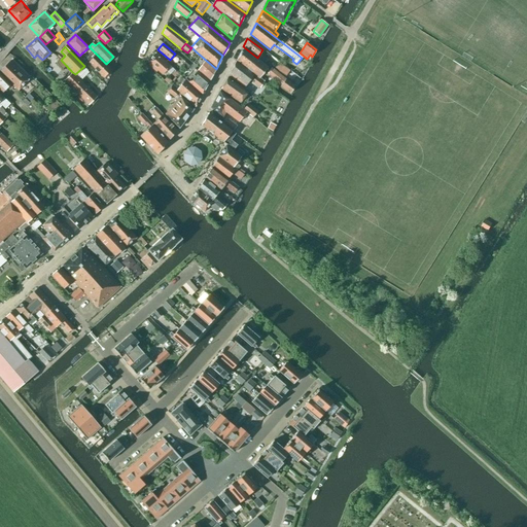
[(258,78),(268,68),(243,48),(236,61),(258,78)]
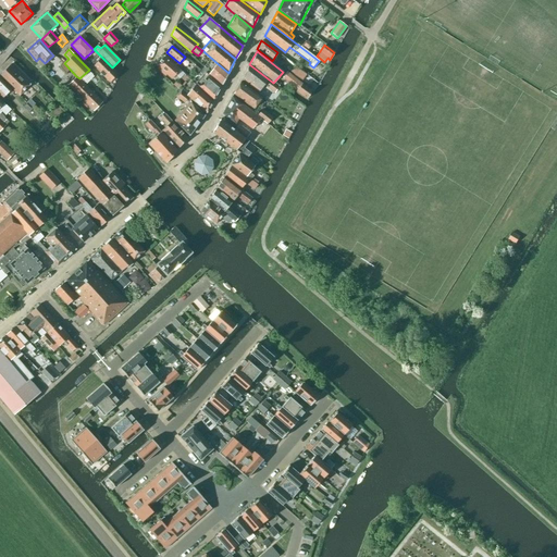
[(185,75),(180,70),(163,56),(156,65),(171,79),(176,74),(182,78),(185,75)]
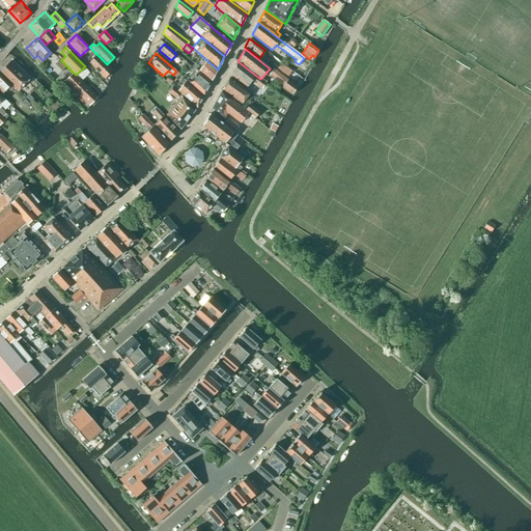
[(104,79),(111,71),(95,55),(89,63),(104,79)]
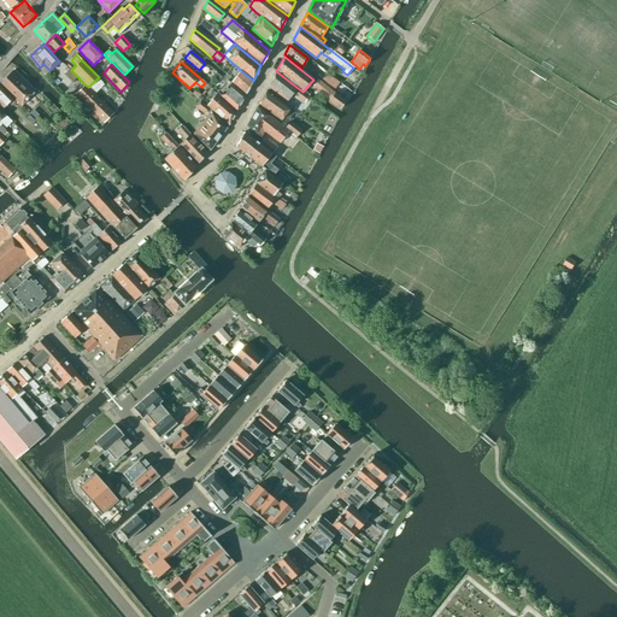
[(234,65),(231,68),(229,70),(236,75),(233,80),(230,83),(245,95),(253,81),(234,65)]
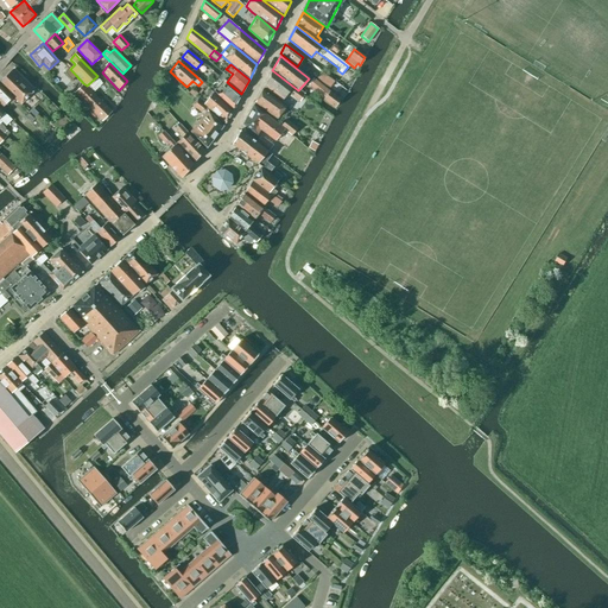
[(71,80),(76,76),(69,69),(64,73),(71,80)]
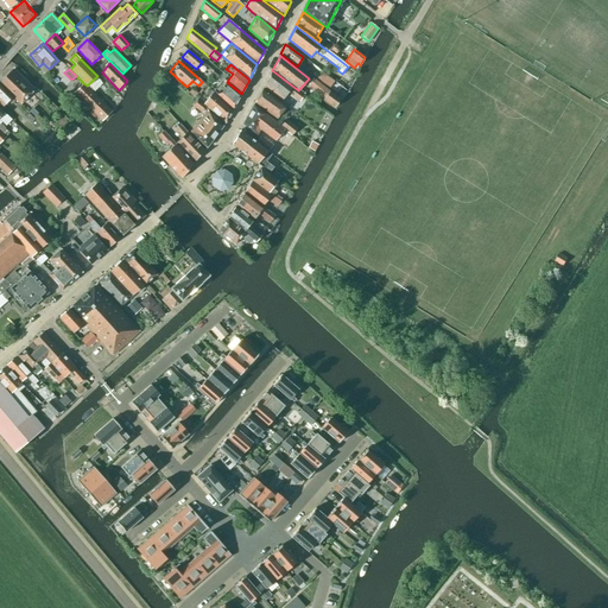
[(297,94),(299,92),(272,70),(261,89),(280,103),(290,90),(293,94),(295,92),(297,94)]
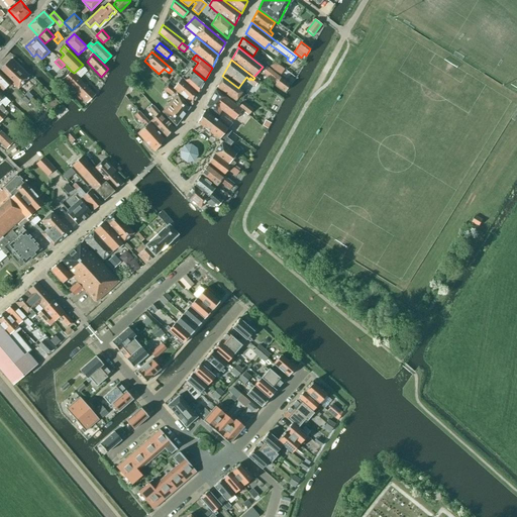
[(0,72),(17,89),(27,79),(8,61),(0,69),(0,72)]
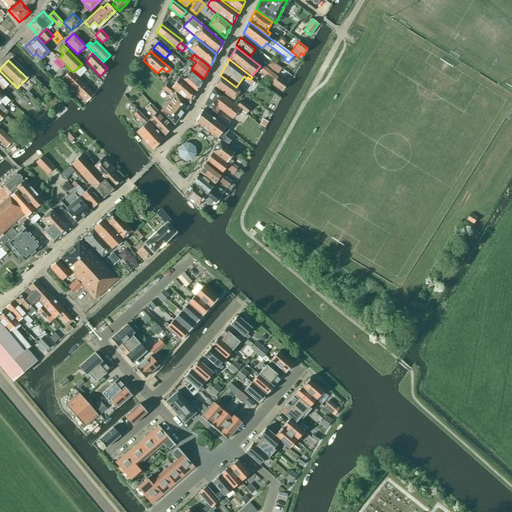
[(180,77),(196,93),(203,80),(191,69),(193,66),(188,62),(183,67),(187,69),(180,77)]
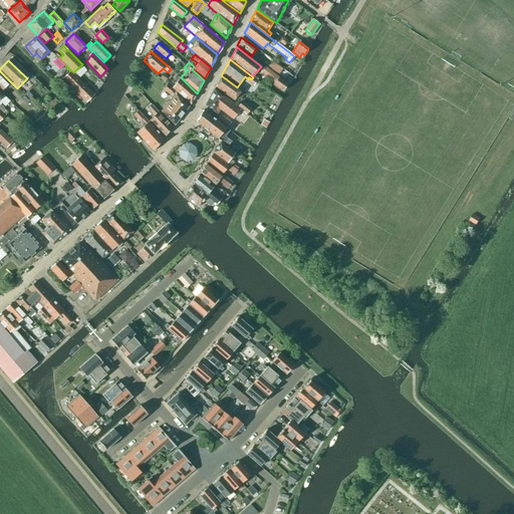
[(280,67),(278,65),(276,64),(275,63),(271,69),(272,70),(278,74),(282,69),(280,67)]
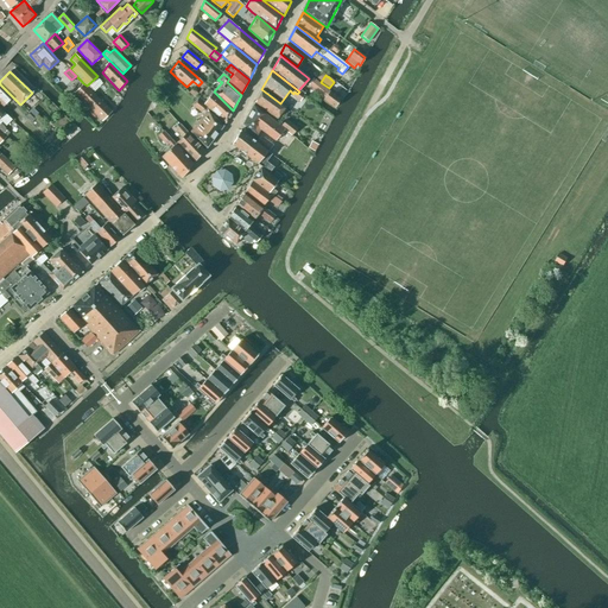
[(335,108),(340,100),(329,92),(314,78),(308,84),(317,92),(316,93),(323,99),(323,100),(335,108)]
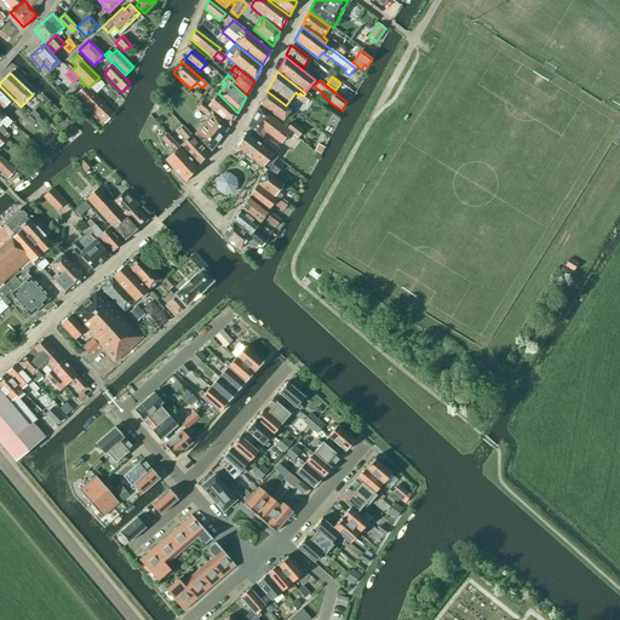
[(104,124),(113,114),(85,85),(75,95),(104,124)]
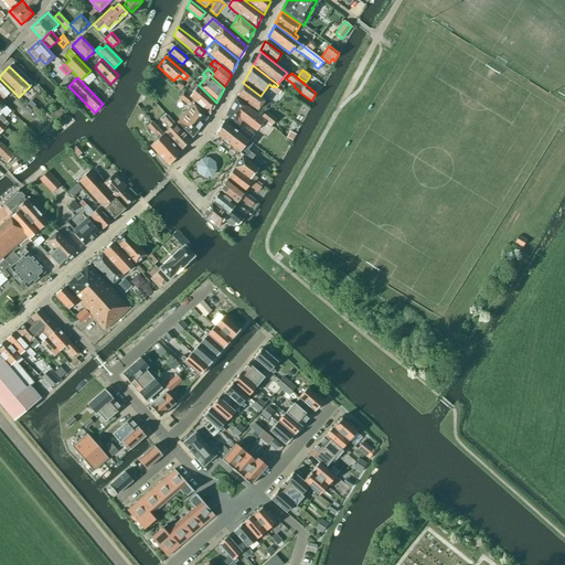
[(13,94),(11,92),(11,91),(0,80),(0,97),(2,99),(8,95),(10,97),(13,94)]
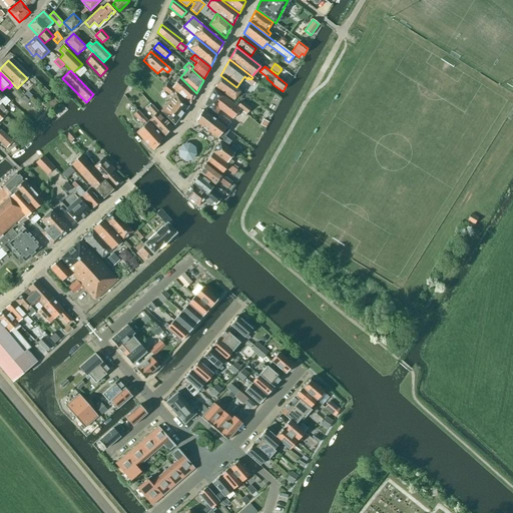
[(236,87),(221,75),(214,87),(233,101),(241,90),(236,87)]
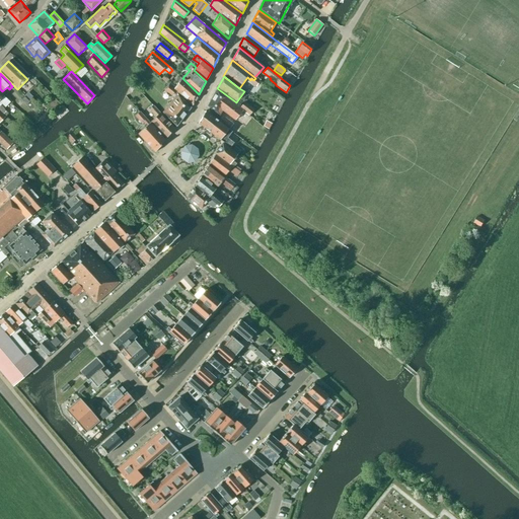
[(176,85),(173,89),(178,93),(192,105),(199,94),(179,77),(174,83),(176,85)]
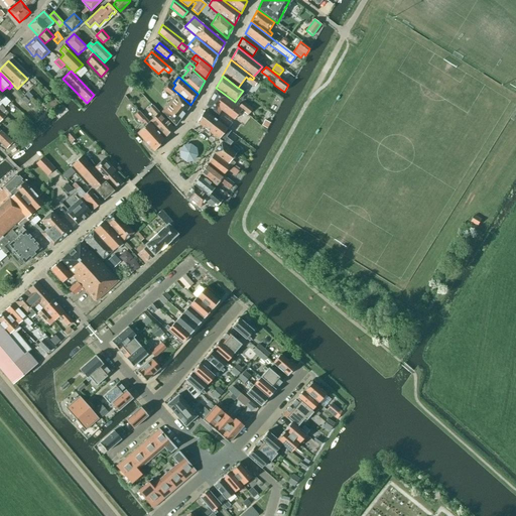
[(175,94),(177,93),(172,89),(167,84),(162,89),(173,97),(161,112),(174,125),(188,107),(175,94)]
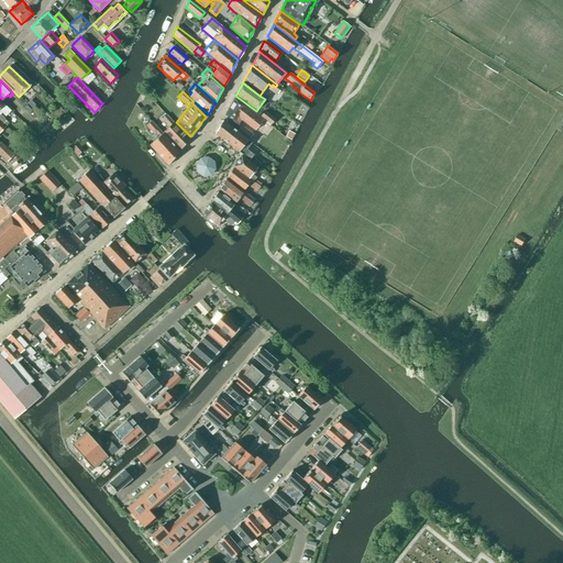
[(255,131),(263,120),(234,98),(224,116),(238,125),(241,120),(255,131)]
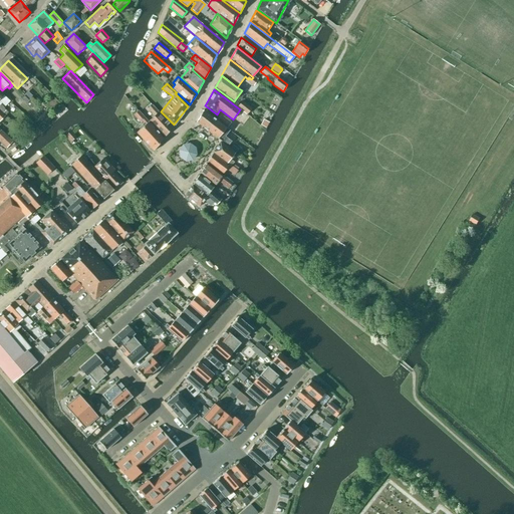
[(0,101),(4,106),(9,101),(0,91),(0,101)]
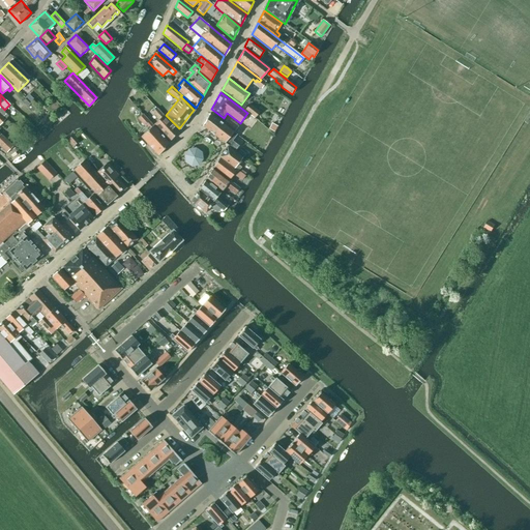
[(33,98),(28,94),(24,97),(29,102),(33,98)]
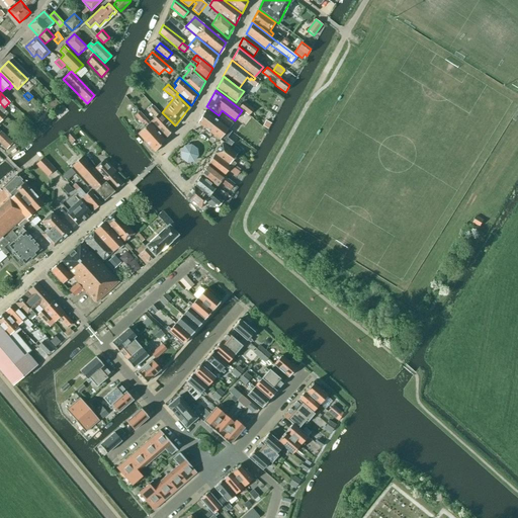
[(33,105),(24,96),(21,99),(31,108),(33,105)]
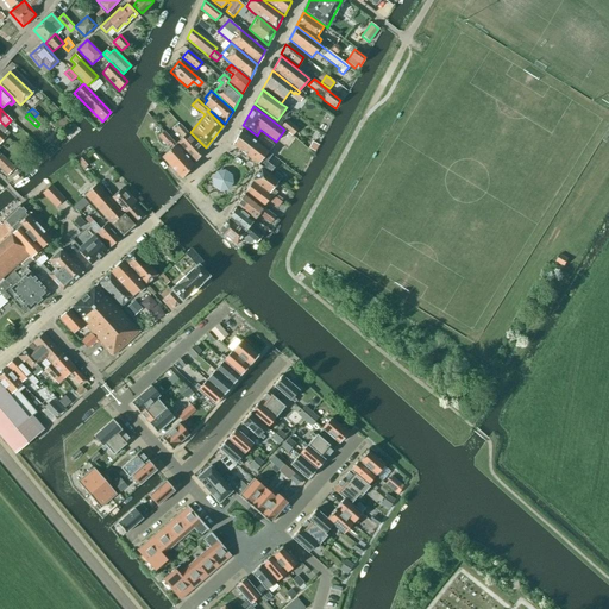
[(297,129),(287,119),(281,126),(292,136),(297,129)]
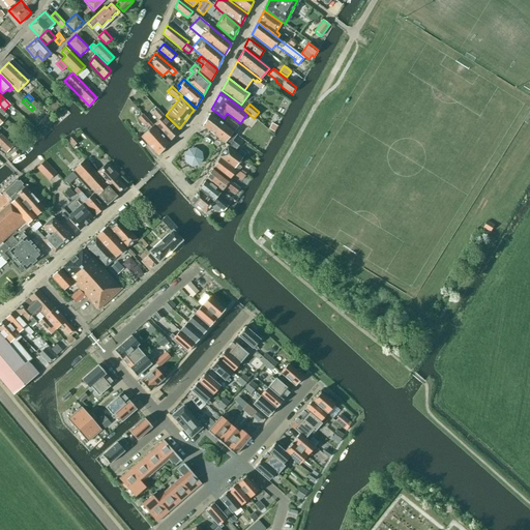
[(159,119),(164,116),(156,108),(152,112),(159,119)]
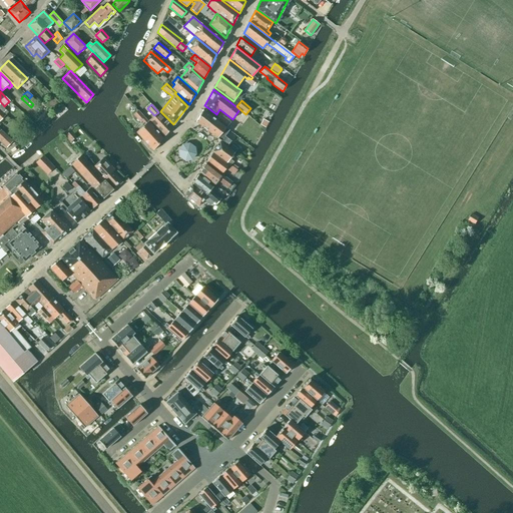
[(152,151),(162,138),(137,110),(133,114),(139,121),(140,120),(144,124),(136,132),(152,151)]
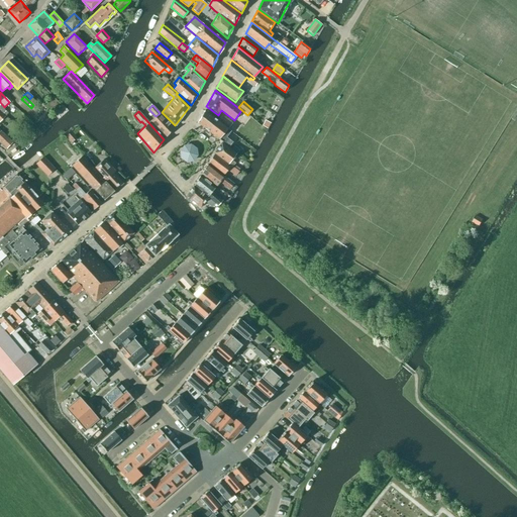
[(221,142),(227,147),(232,142),(225,137),(230,131),(204,111),(197,123),(219,139),(222,141),(221,142)]
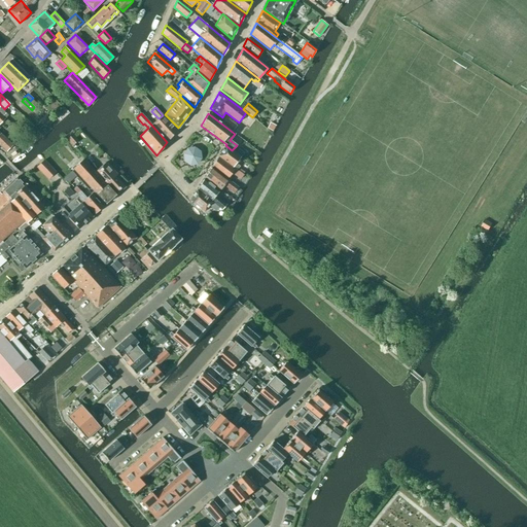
[(54,121),(46,115),(40,123),(46,129),(54,121)]
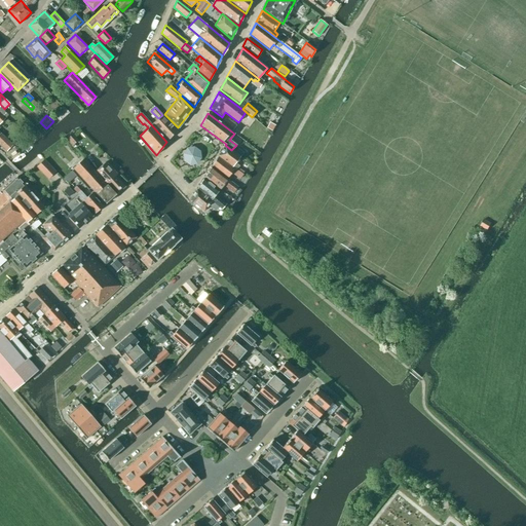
[(162,115),(158,118),(152,123),(168,141),(177,130),(162,115)]
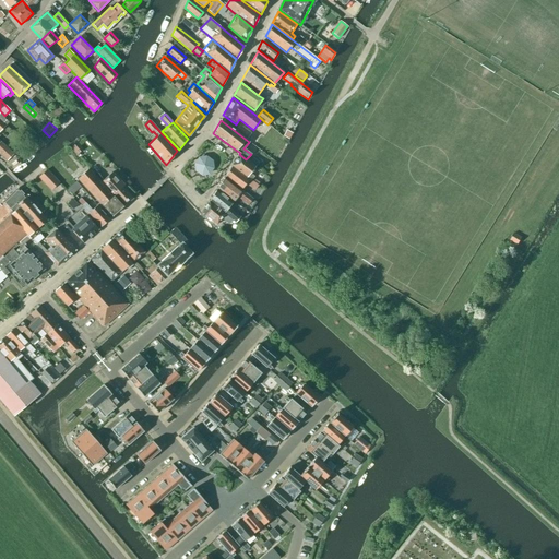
[(246,139),(250,133),(239,125),(235,130),(246,139)]
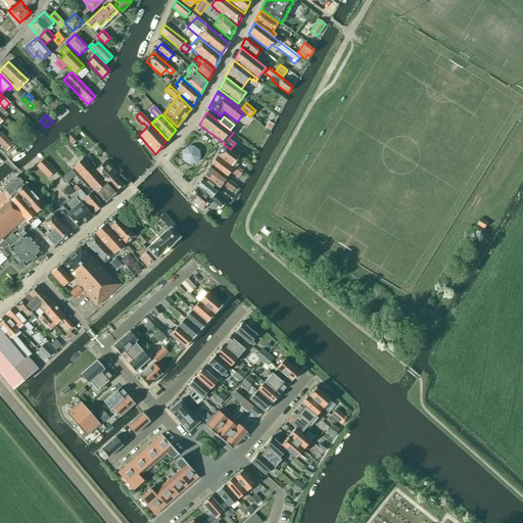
[(272,124),(270,123),(268,122),(265,128),(271,131),(274,125),(272,124)]
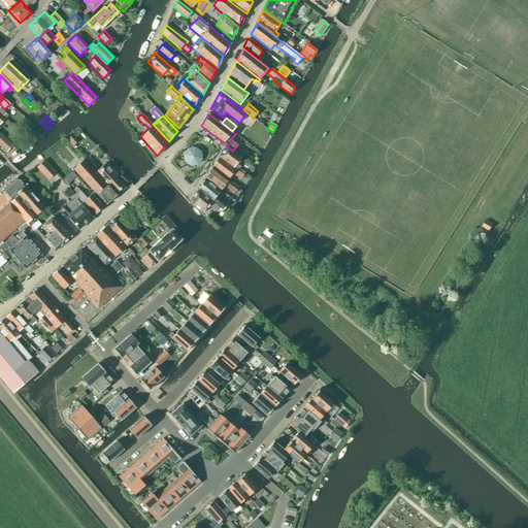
[(0,145),(6,152),(12,145),(0,134),(0,145)]
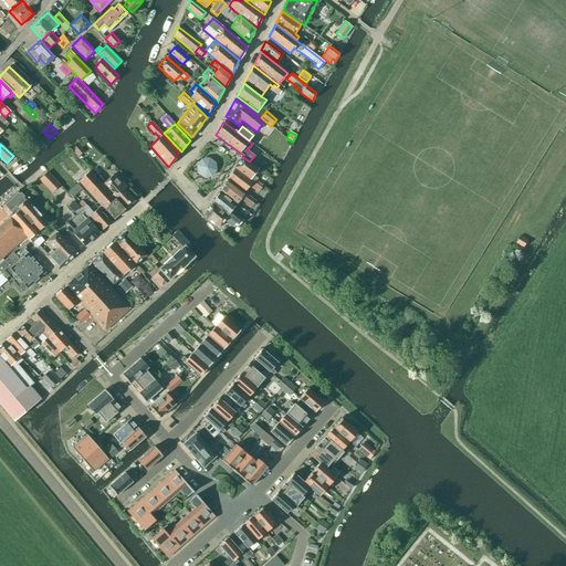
[(76,145),(74,147),(72,149),(77,156),(84,152),(77,144),(76,145)]
